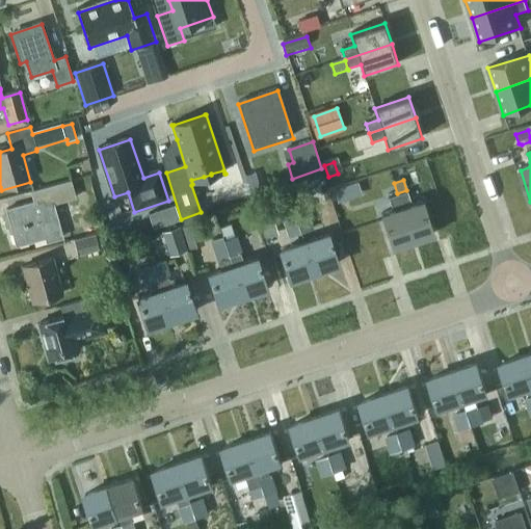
[(7,211),(17,247),(46,239),(47,243),(62,239),(53,206),(76,200),(72,182),(31,193),(33,204),(7,211)]
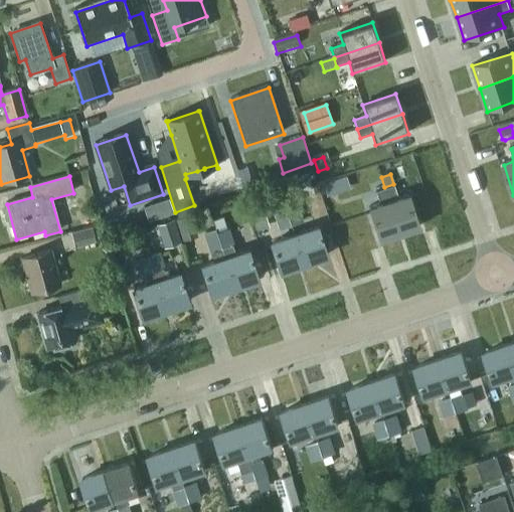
[(329,201),(341,197),(336,184),(324,188),(329,201)]
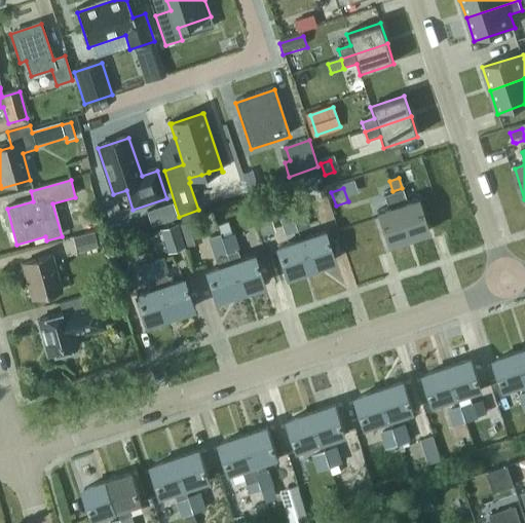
[(429,232),(418,198),(407,202),(403,189),(394,192),(409,238),(429,232)]
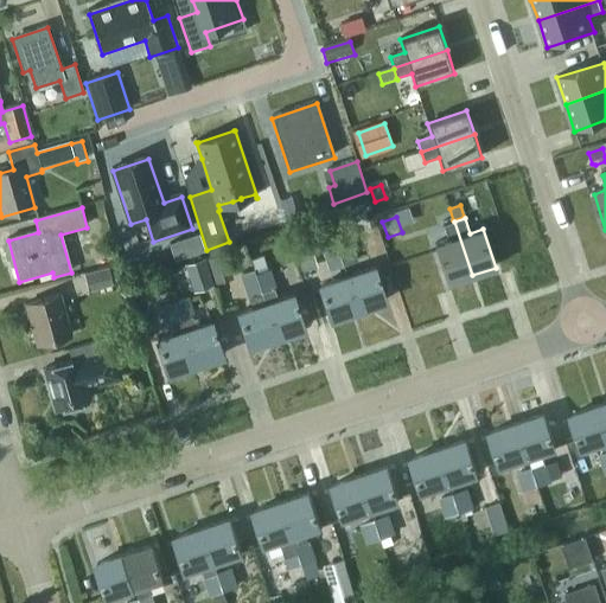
[(448,241),(435,244),(448,283),(472,275),(454,222),(444,225),(448,241)]
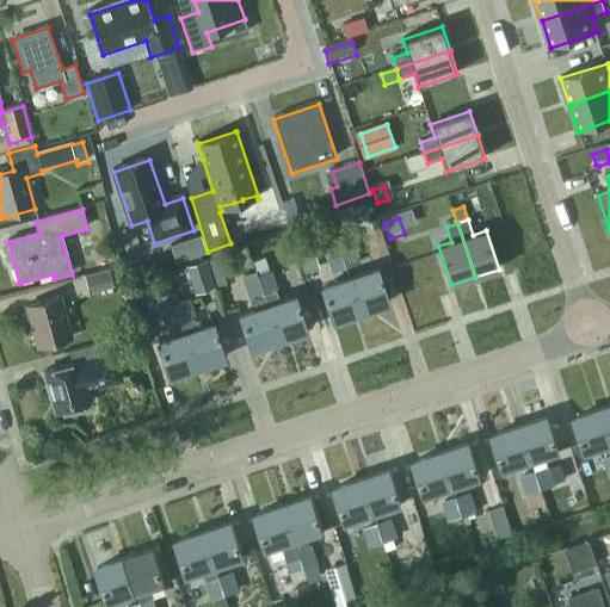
[(177,264),(192,258),(188,242),(171,247),(177,264)]
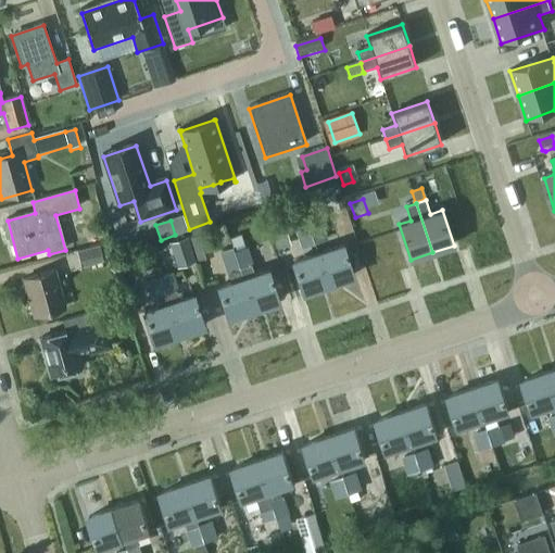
[(310,229),(315,247),(326,242),(320,225),(310,229)]
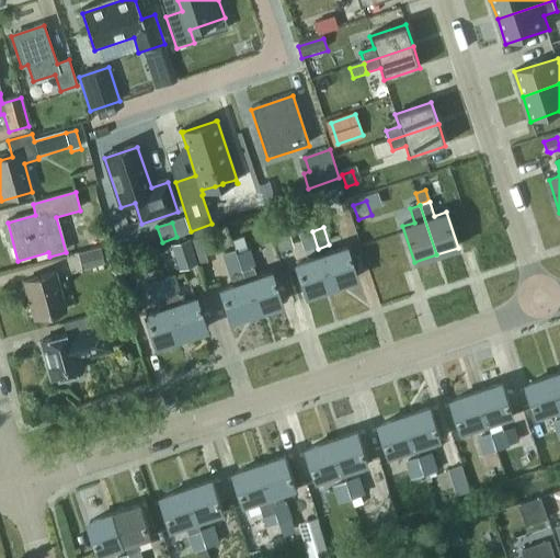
[(318,249),(312,231),(301,235),(307,252),(318,249)]
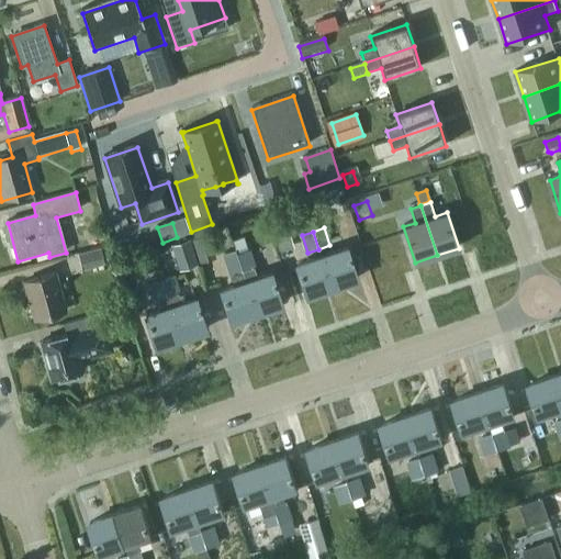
[(200,266),(214,260),(205,236),(191,241),(200,266)]
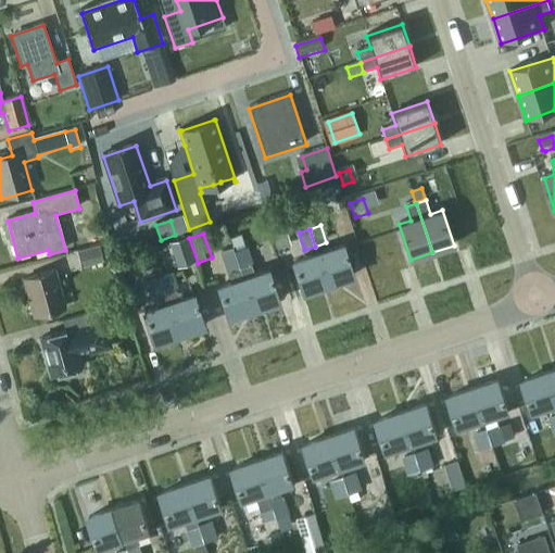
[(284,234),(273,237),(277,249),(287,246),(284,234)]
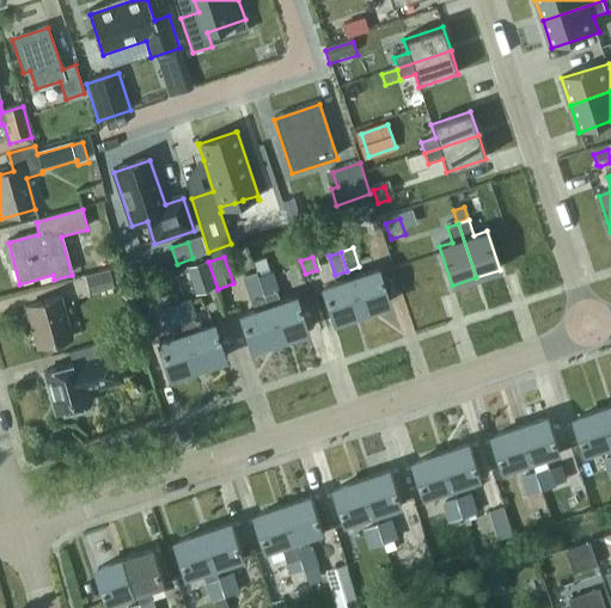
[(187,270),(196,298),(217,292),(207,263),(187,270)]
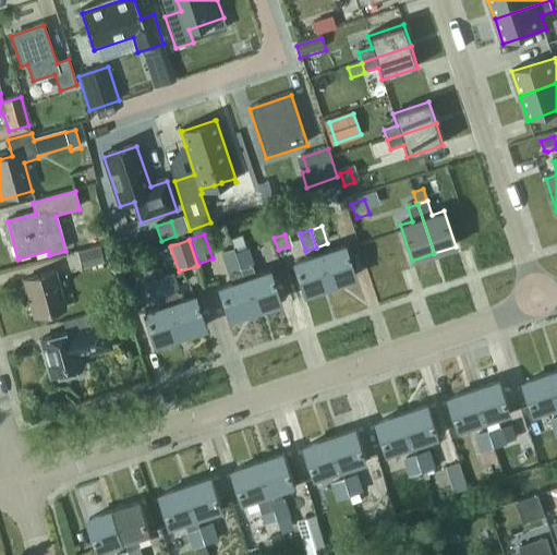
[(344,248),(319,256),(329,287),(354,279),(344,248)]
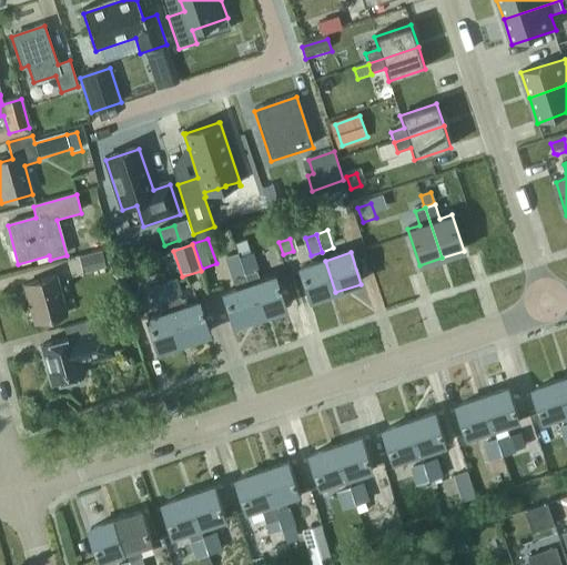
[(84,275),(107,270),(102,253),(80,259),(84,275)]
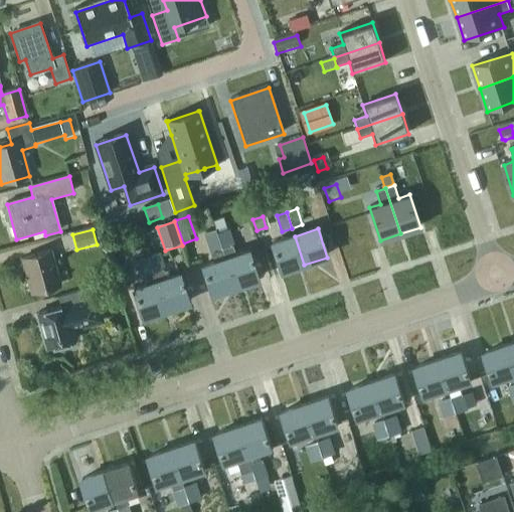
[(216,231),(205,234),(212,253),(222,249),(217,234),(216,231)]
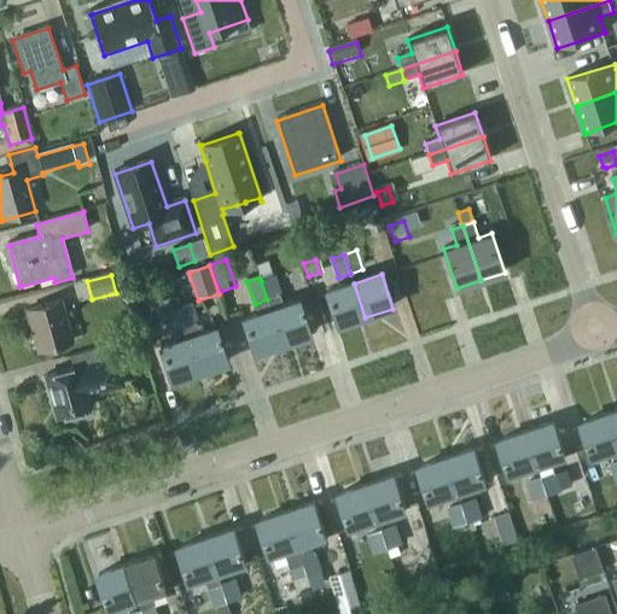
[(273,278),(261,281),(267,299),(279,296),(273,278)]
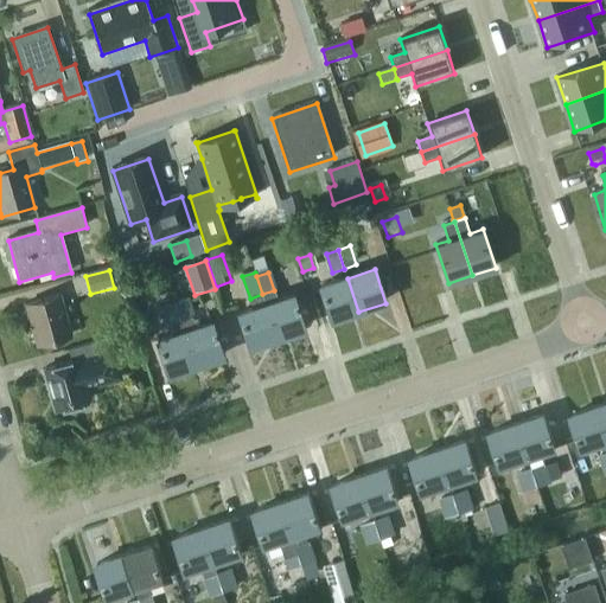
[(348,278),(320,288),(331,321),(358,312),(348,278)]
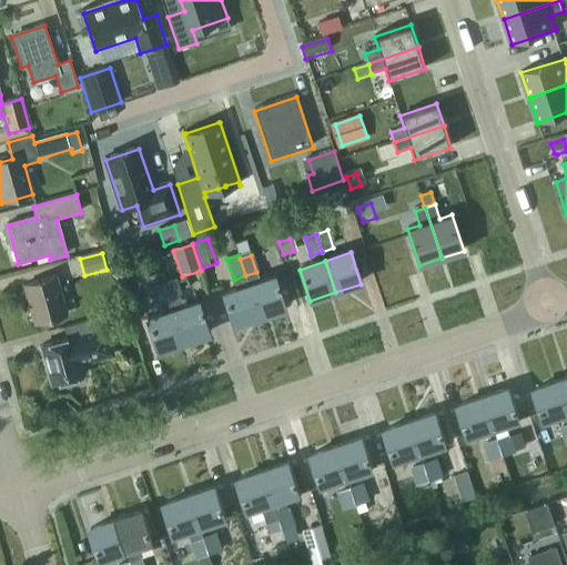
[(256,272),(245,275),(260,318),(285,310),(274,279),(261,283),(256,272)]
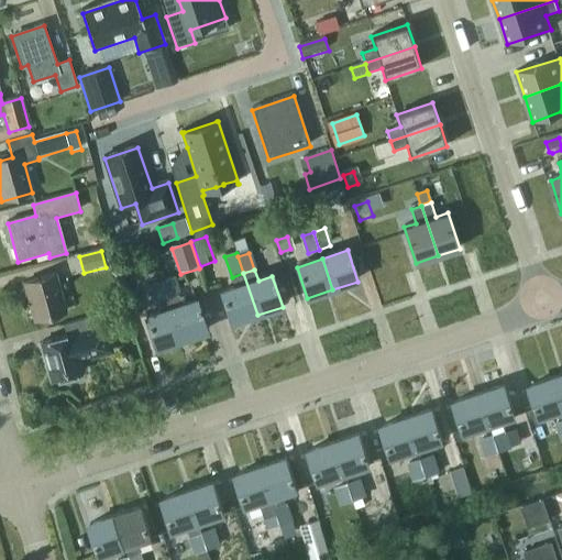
[(235,288),(221,293),(232,324),(257,315),(243,273),(232,277),(235,288)]
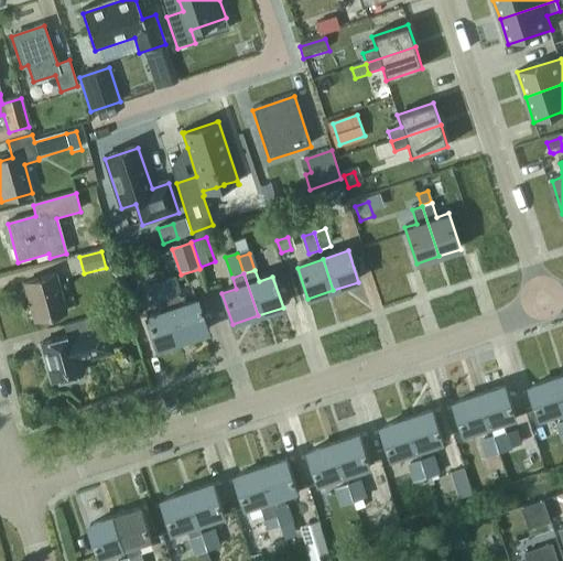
[(66,313),(56,276),(24,284),(34,322),(66,313)]
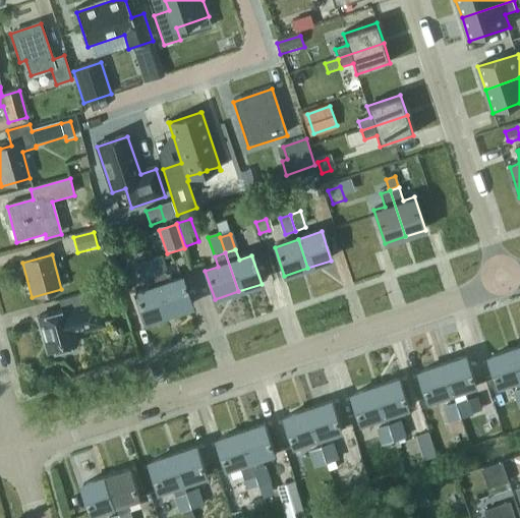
[(161,257),(150,262),(155,277),(166,273),(161,257)]
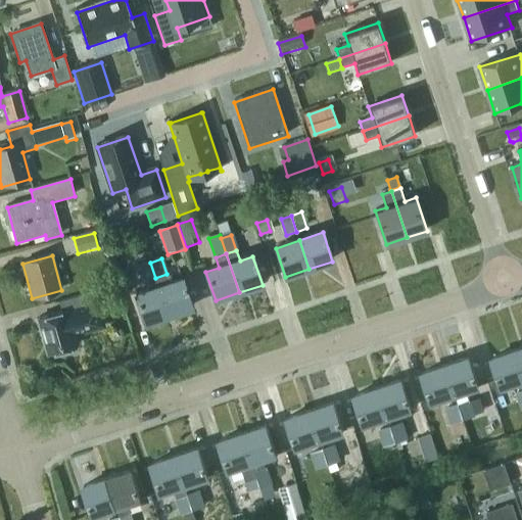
[(150,263),(140,266),(145,281),(155,278),(150,263)]
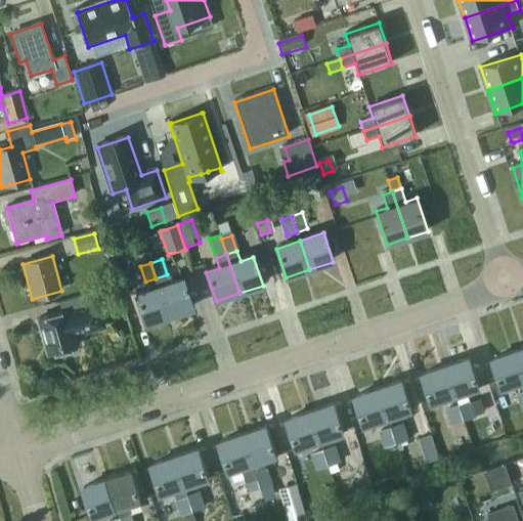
[(167,274),(156,278),(169,316),(192,309),(182,280),(170,285),(167,274)]
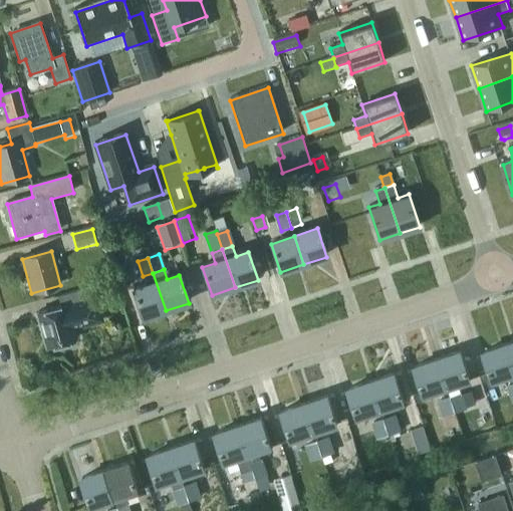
[(146,286),(133,290),(143,318),(166,310),(153,273),(143,276),(146,286)]
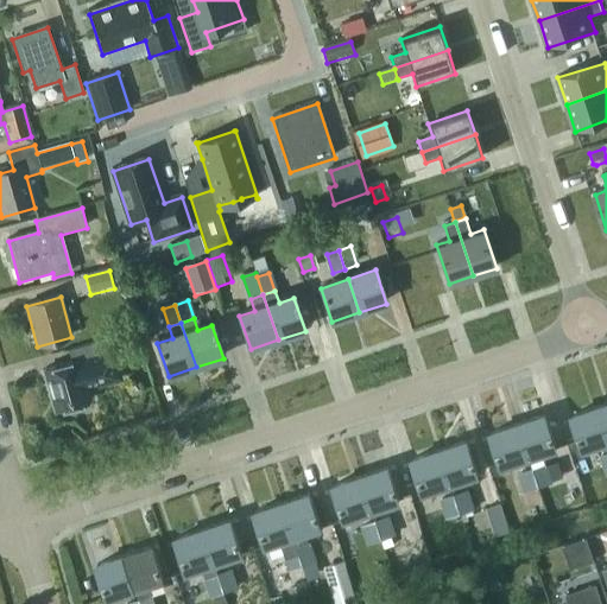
[(69,351),(73,363),(44,372),(56,412),(90,402),(86,386),(97,382),(99,387),(120,381),(108,341),(69,351)]
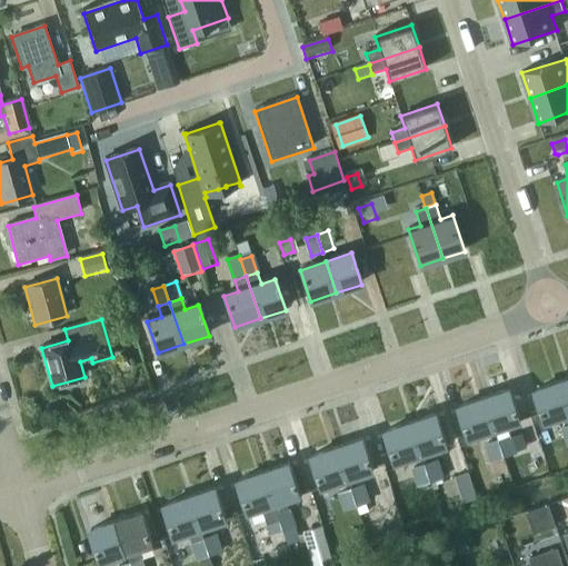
[(567,401),(561,383),(536,391),(547,423),(567,415),(567,401)]
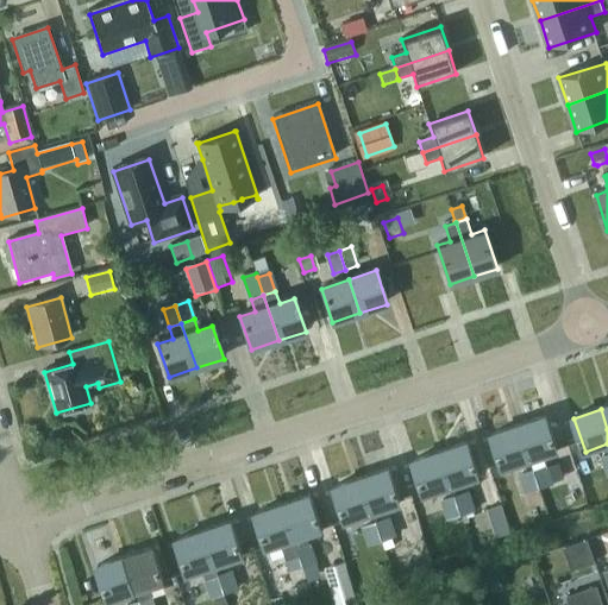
[(547,417),(520,427),(531,460),(534,471),(547,466),(544,457),(558,451),(547,417)]
